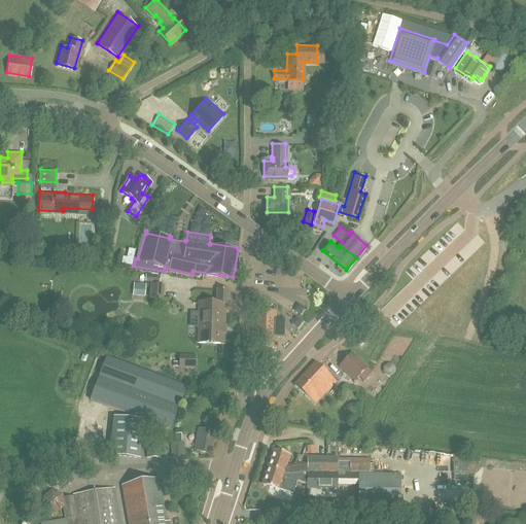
[(121,254),(120,262),(131,264),(133,256),(128,255),(126,255),(121,254)]
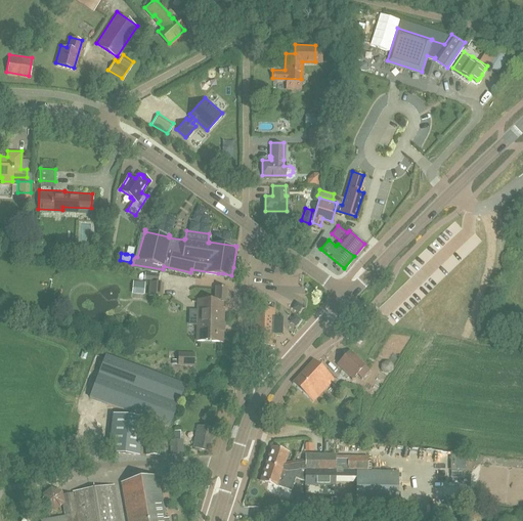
[(144,271),(144,278),(159,279),(159,271),(144,271)]
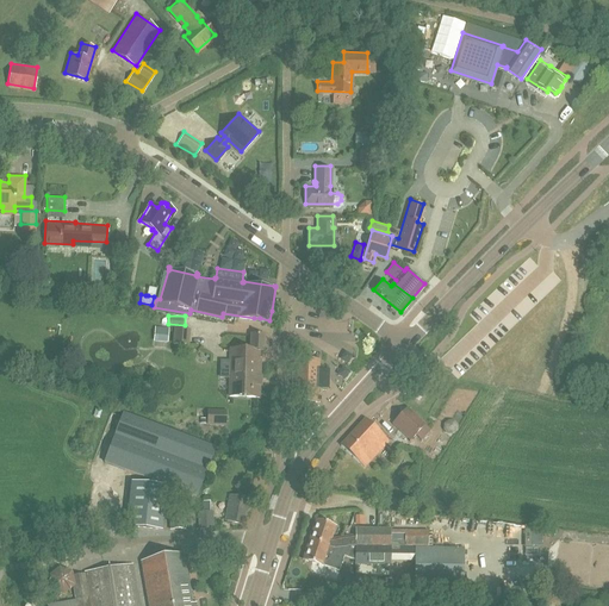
[(153,338),(166,339),(167,328),(167,325),(155,324),(153,338)]
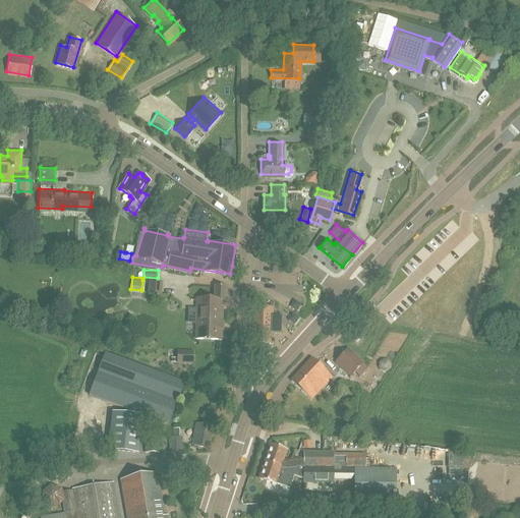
[(148,278),(147,290),(161,291),(162,279),(148,278)]
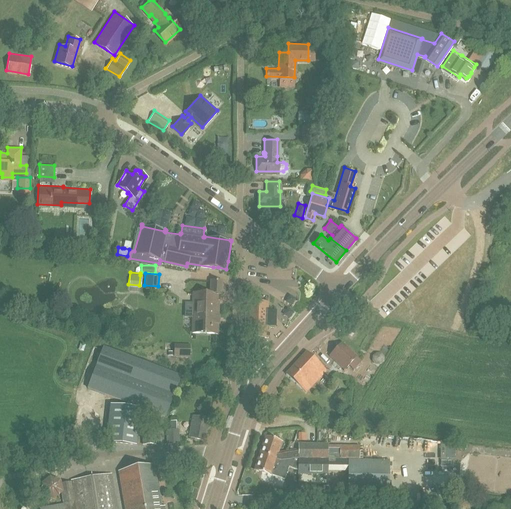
[(191,330),(217,331),(218,291),(220,292),(221,278),(210,278),(209,291),(193,291),(191,330)]
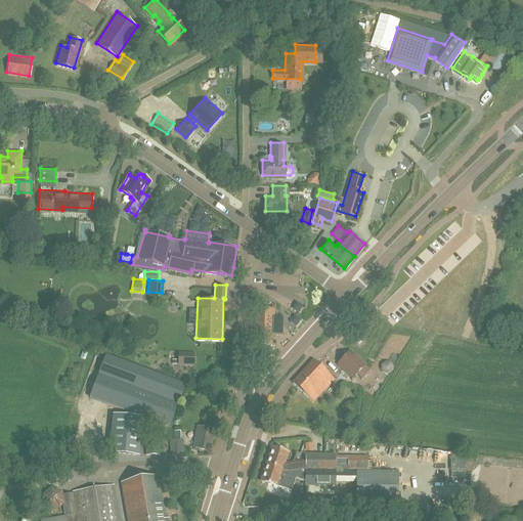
[(255,306),(254,324),(269,326),(270,313),(272,313),(272,307),(255,306)]
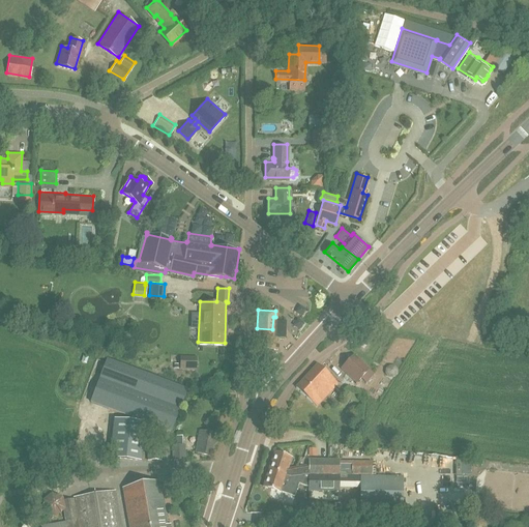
[(257,328),(256,347),(274,348),(274,333),(272,333),(272,329),(257,328)]
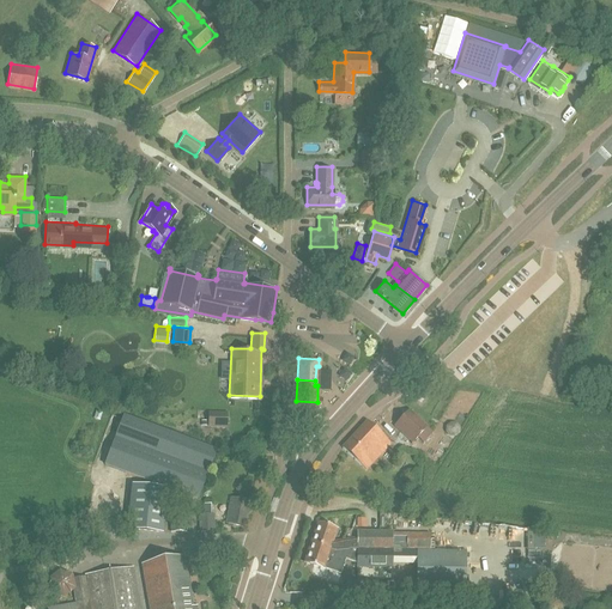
[(131,388),(121,385),(114,400),(125,405),(127,395),(131,388)]
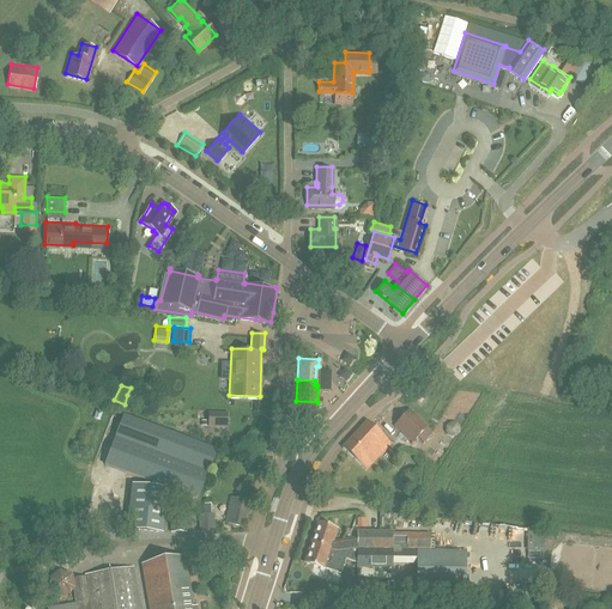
[(207,407),(206,425),(226,425),(226,408),(207,407)]
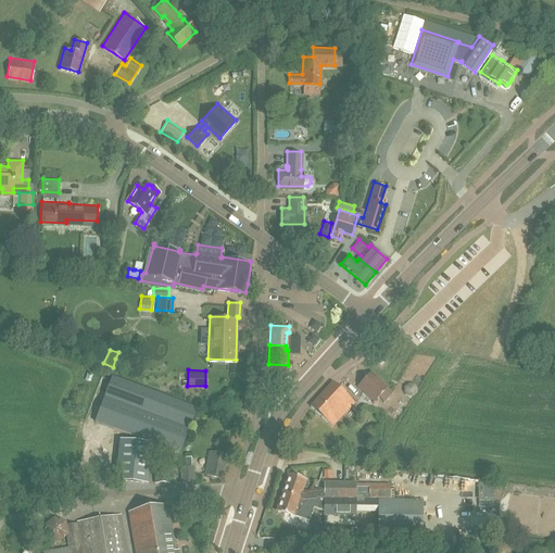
[(370,371),(357,385),(373,400),(378,394),(383,399),(392,390),(387,386),(370,371)]
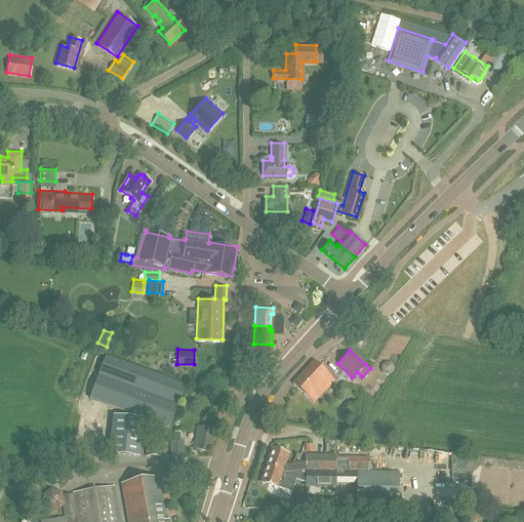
[(168,427),(185,383),(106,353),(89,397),(168,427)]
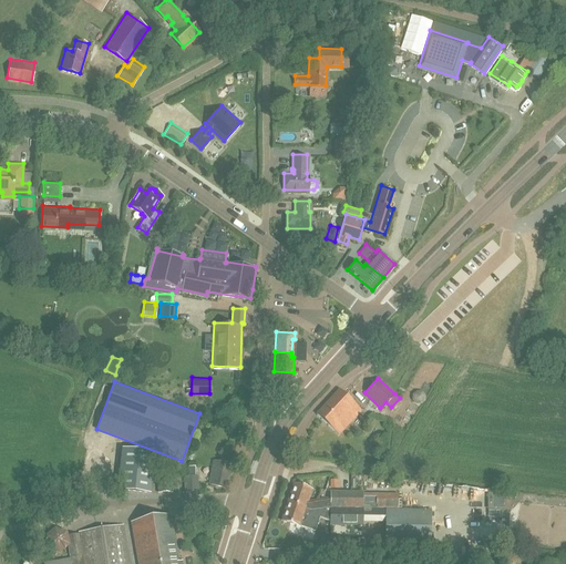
[(339,388),(316,412),(338,433),(361,408),(339,388)]
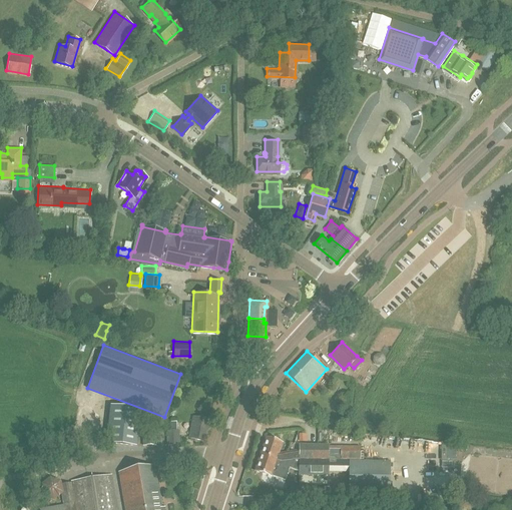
[(110,406),(106,442),(134,445),(138,409),(110,406)]
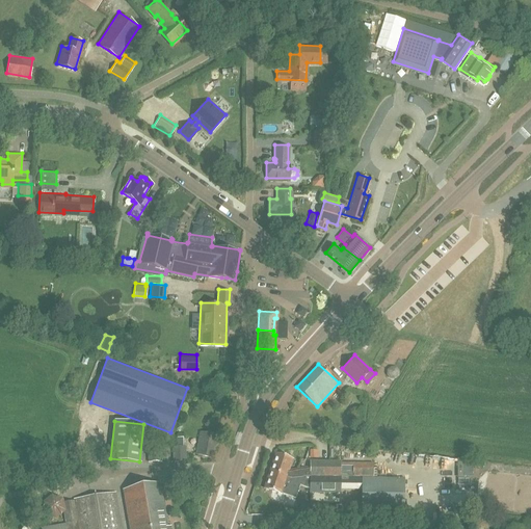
[(200,429),(195,452),(211,455),(216,432),(200,429)]
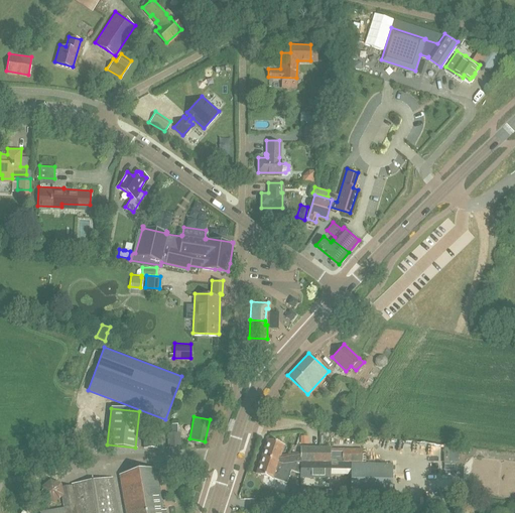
[(171,422),(171,430),(166,430),(167,446),(179,446),(178,430),(177,430),(177,421),(171,422)]
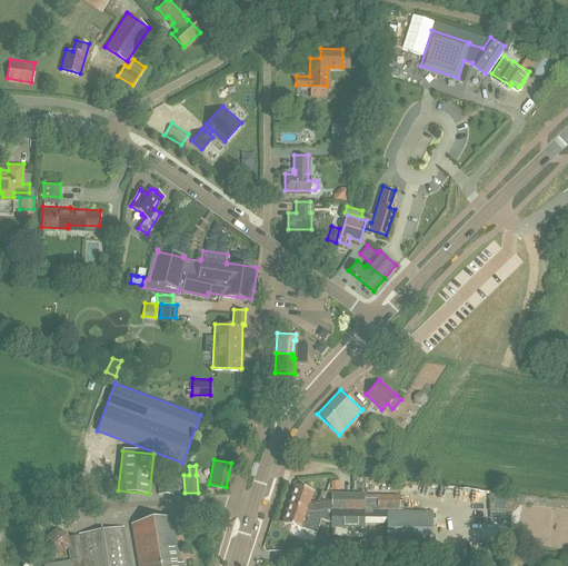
[(158,477),(159,493),(172,493),(171,477),(158,477)]
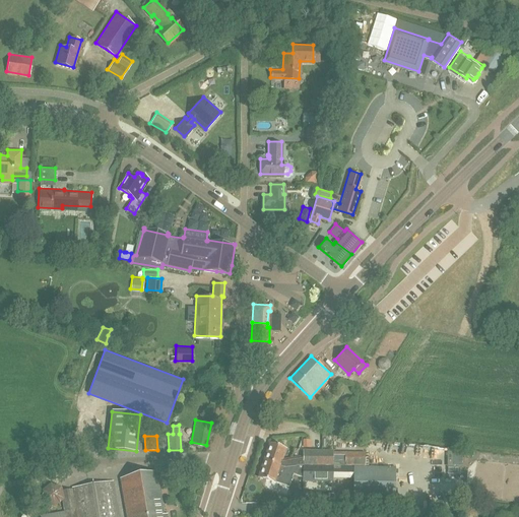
[(267,440),(262,458),(280,464),(332,464),(365,464),(364,456),(364,451),(332,451),(332,448),(303,448),(303,454),(283,458),(286,447),(267,440)]
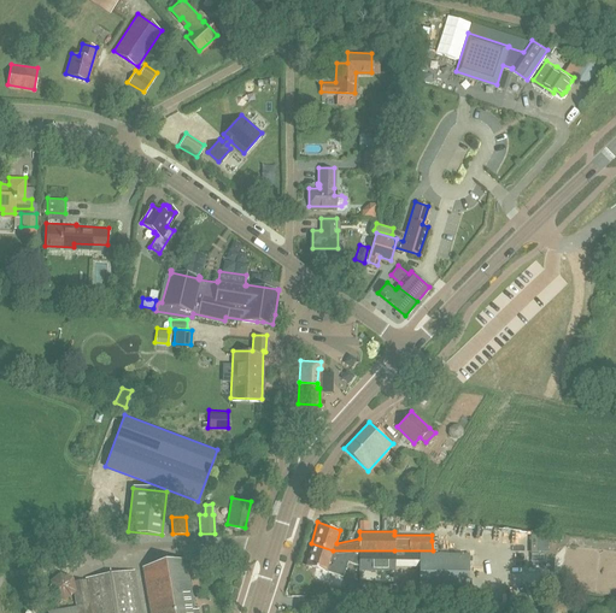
[(311,543),(304,564),(315,567),(323,571),(326,571),(327,570),(342,575),(347,560),(358,564),(358,569),(394,570),(394,565),(394,553),(394,550),(333,550),(311,543)]
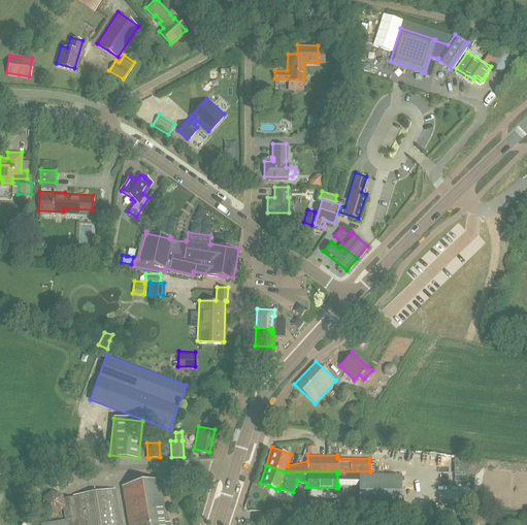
[(337,473),(337,484),(354,485),(358,485),(358,492),(357,505),(395,505),(396,474),(354,473),(337,473)]
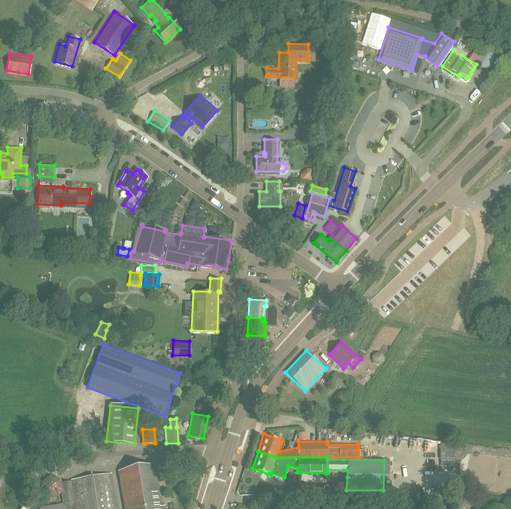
[(118,469),(124,508),(160,508),(153,463),(118,469)]
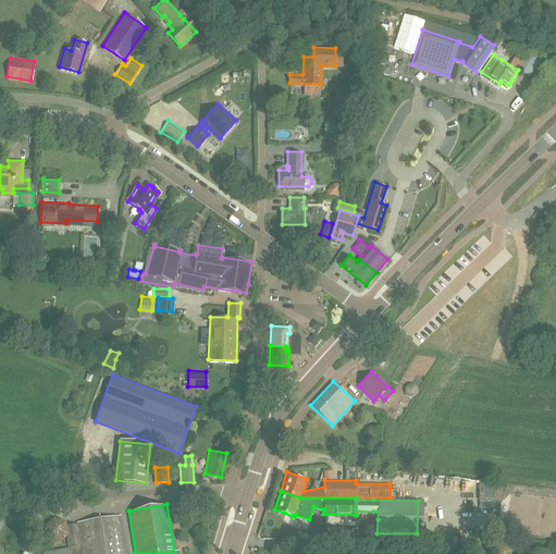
[(126,553),(120,513),(77,520),(82,553),(126,553)]
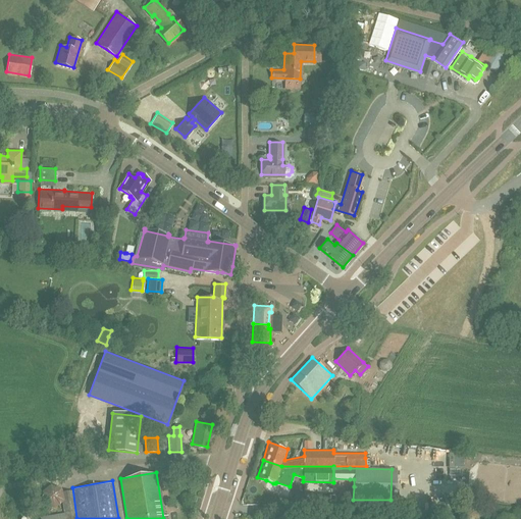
[(341,485),(340,500),(353,500),(354,485),(341,485)]
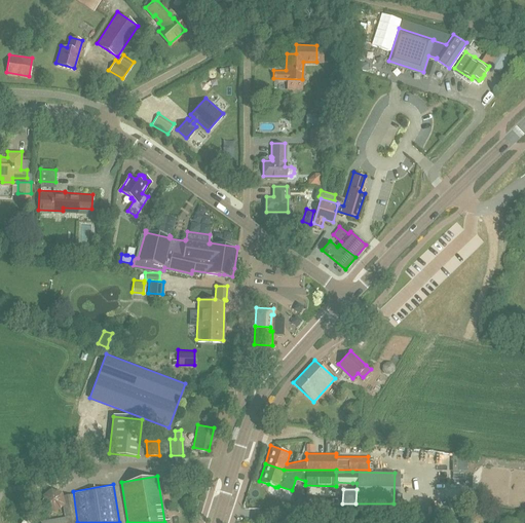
[(62,493),(61,493),(63,505),(64,515),(40,520),(40,522),(75,522),(77,522),(72,492),(62,493)]
